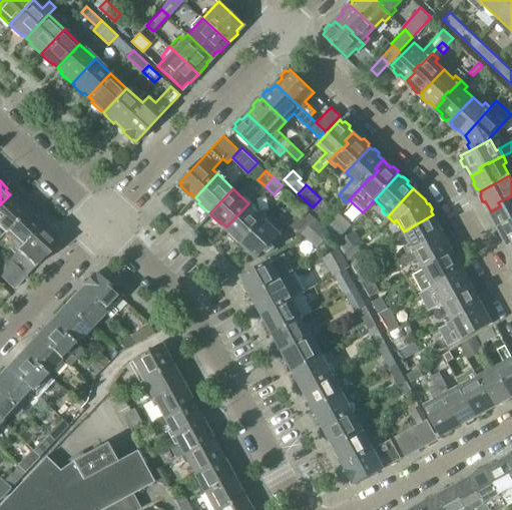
[(0,225),(5,231),(28,207),(17,197),(15,199),(10,194),(0,204),(0,225)]
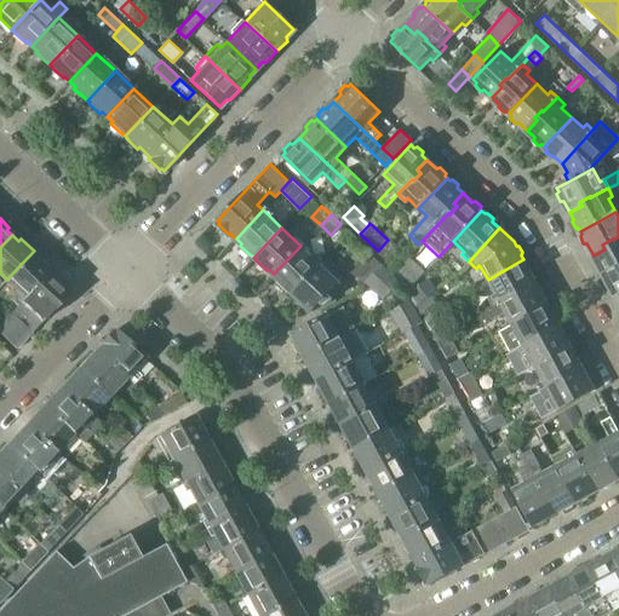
[(602,271),(603,274),(618,265),(618,236),(613,240),(613,239),(602,245),(605,249),(594,255),(596,262),(595,264),(599,270),(602,271)]
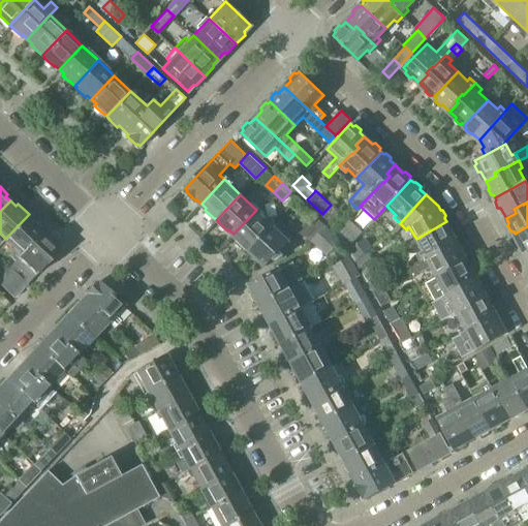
[(331,205),(322,214),(332,222),(340,213),(331,205)]
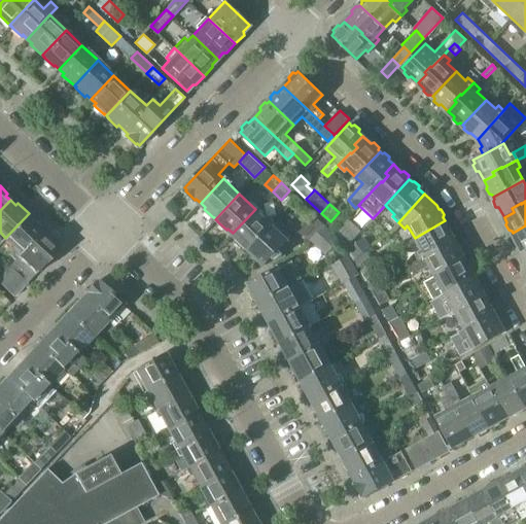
[(245,247),(247,249),(271,224),(255,209),(233,233),(237,237),(236,239),(245,248),(245,247)]
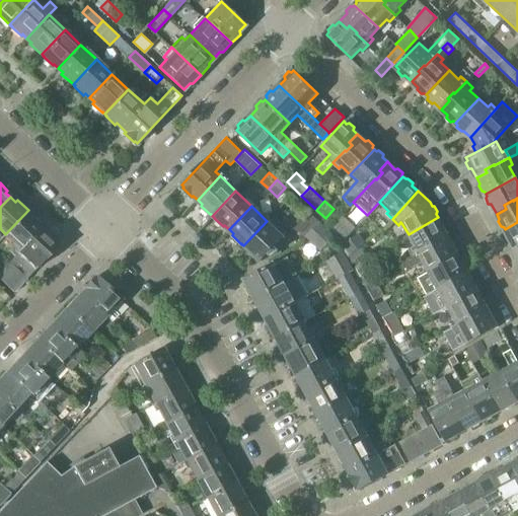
[(21,248),(42,227),(37,223),(40,220),(28,210),(5,234),(14,242),(8,248),(15,255),(21,248)]
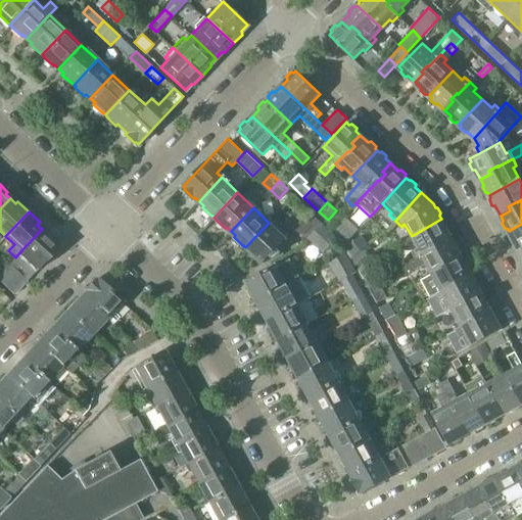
[(307,236),(309,238),(323,223),(312,213),(296,229),(305,238),(307,236)]
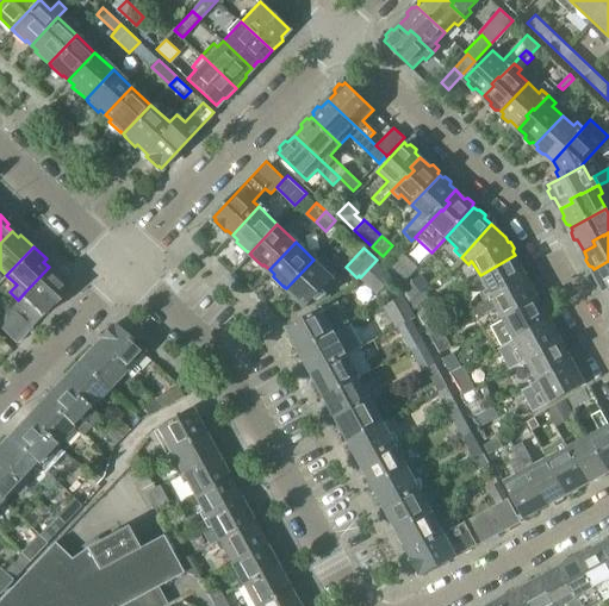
[(399,251),(389,262),(406,279),(416,268),(399,251)]
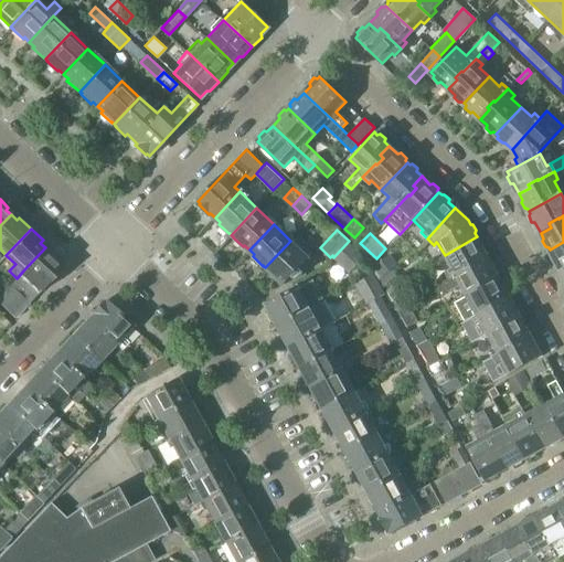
[(296,235),(290,241),(265,267),(267,269),(277,279),(278,277),(284,283),(291,275),(294,277),(302,272),(318,256),(296,235)]
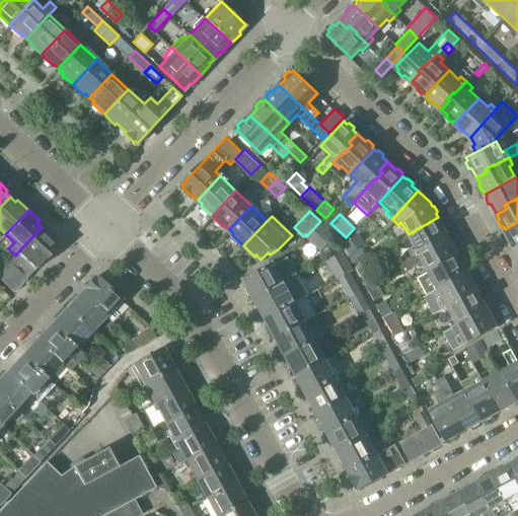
[(411,247),(415,254),(431,245),(432,247),(439,243),(437,239),(447,234),(444,229),(446,226),(443,221),(440,221),(438,217),(409,234),(414,245),(411,247)]
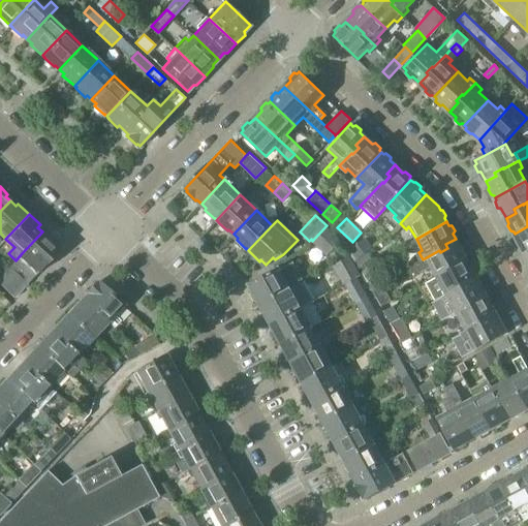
[(327,225),(312,241),(321,249),(323,246),(329,251),(341,239),(327,225)]
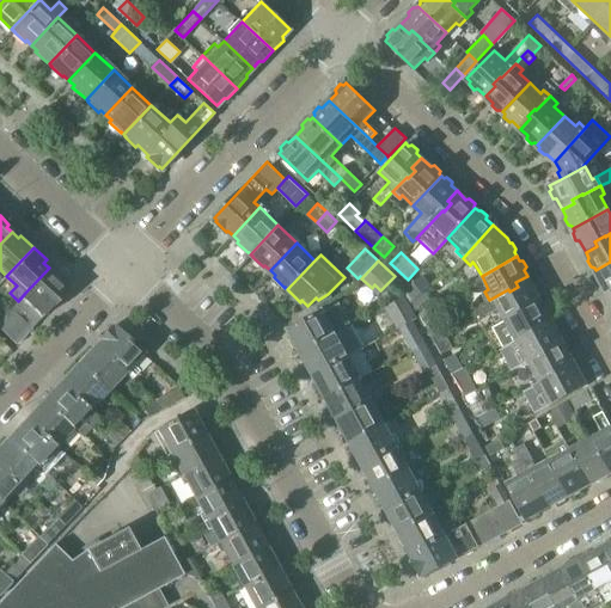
[(602,282),(609,294),(610,292),(610,262),(596,270),(597,272),(596,275),(599,282),(602,282)]
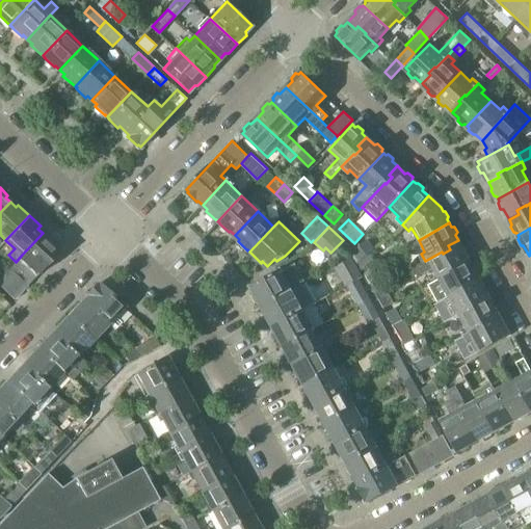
[(43,233),(22,255),(16,262),(15,263),(32,280),(60,249),(57,246),(59,244),(50,235),(48,238),(43,233)]
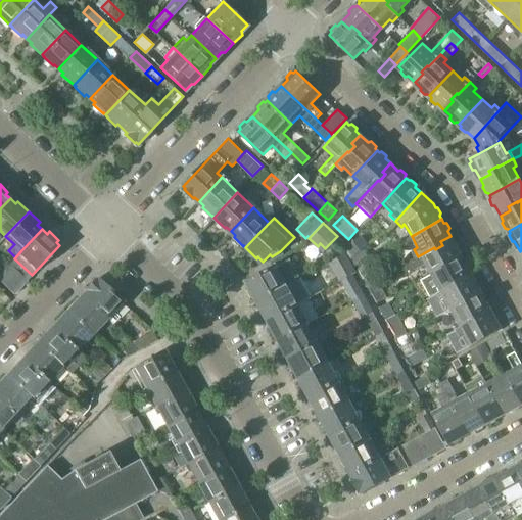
[(345,245),(352,255),(369,244),(362,234),(345,245)]
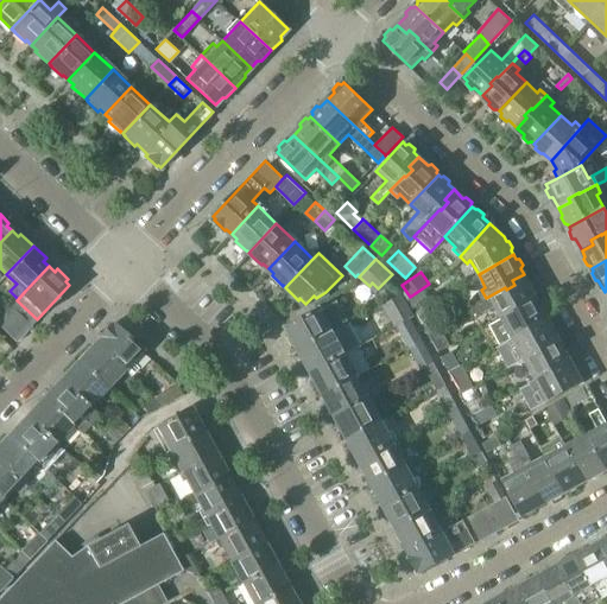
[(494,304),(501,317),(537,298),(536,296),(537,292),(533,286),(530,286),(524,274),(512,280),(514,285),(506,290),(505,287),(486,298),(478,303),(470,306),(475,315),(494,304)]
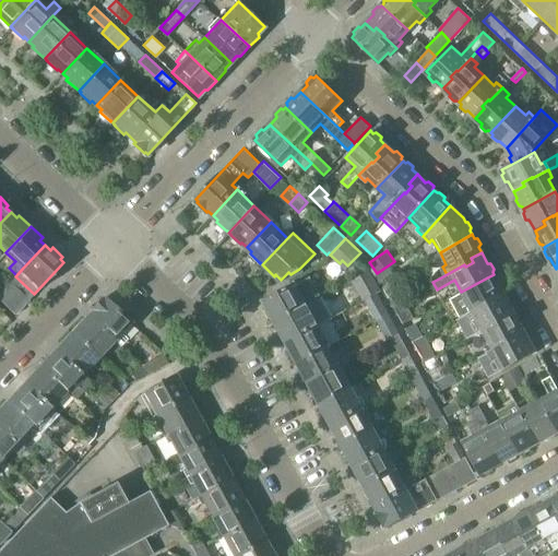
[(380,291),(379,288),(369,270),(352,281),(361,300),(380,291)]
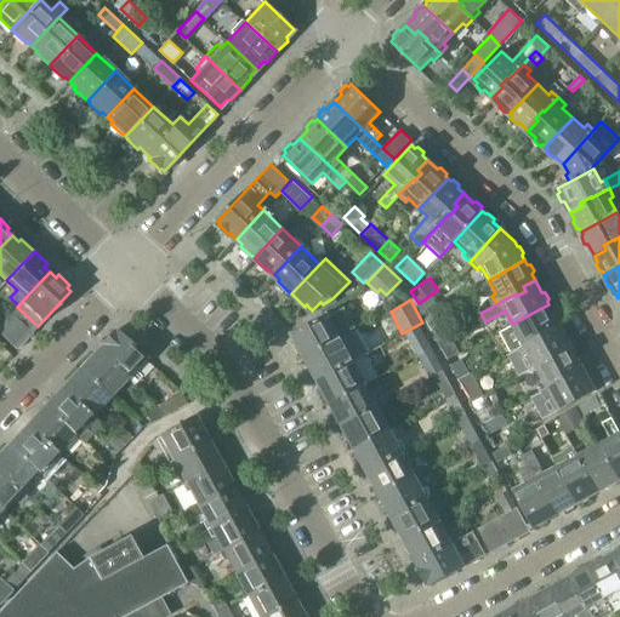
[(515,338),(519,347),(539,336),(540,338),(549,333),(546,329),(558,323),(555,316),(557,313),(553,307),(550,307),(549,304),(512,324),(518,336),(515,338)]
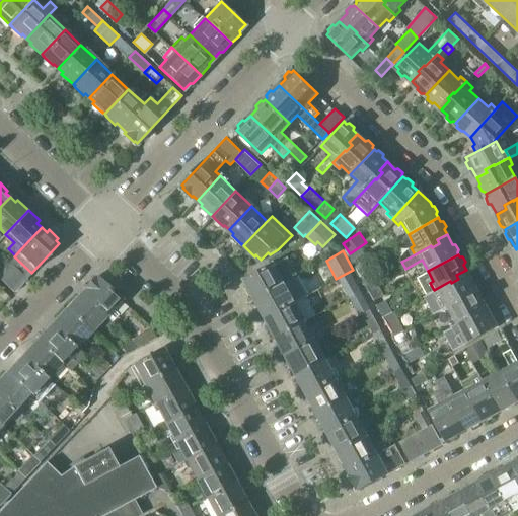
[(253,296),(254,298),(298,275),(288,255),(245,278),(248,284),(246,285),(252,296),(253,296)]
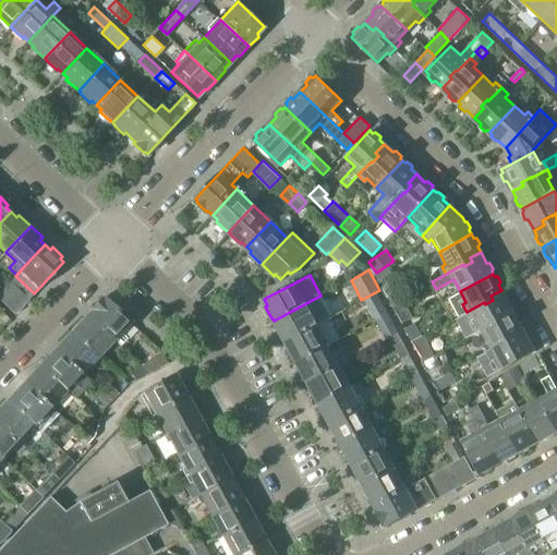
[(383,286),(392,304),(403,298),(394,280),(383,286)]
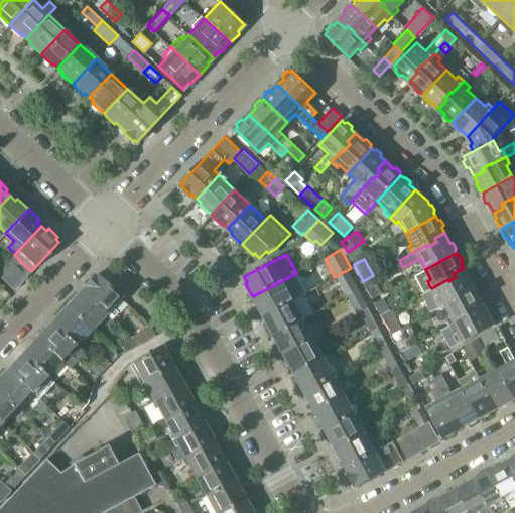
[(10,260),(3,267),(0,270),(0,276),(14,289),(26,275),(10,260)]
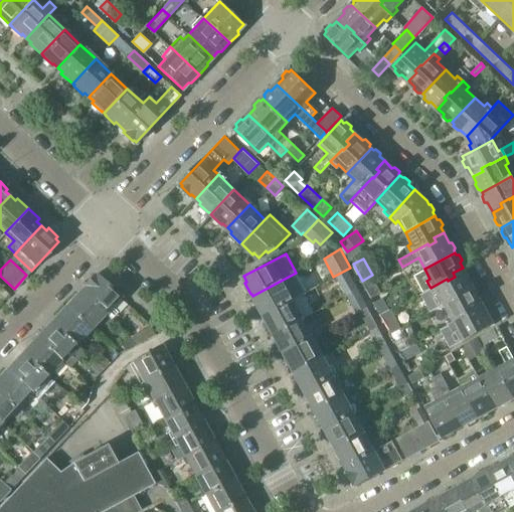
[(438,293),(444,304),(474,288),(473,286),(474,283),(471,278),(468,278),(463,268),(453,273),(455,277),(448,281),(447,279),(431,288),(435,295),(438,293)]
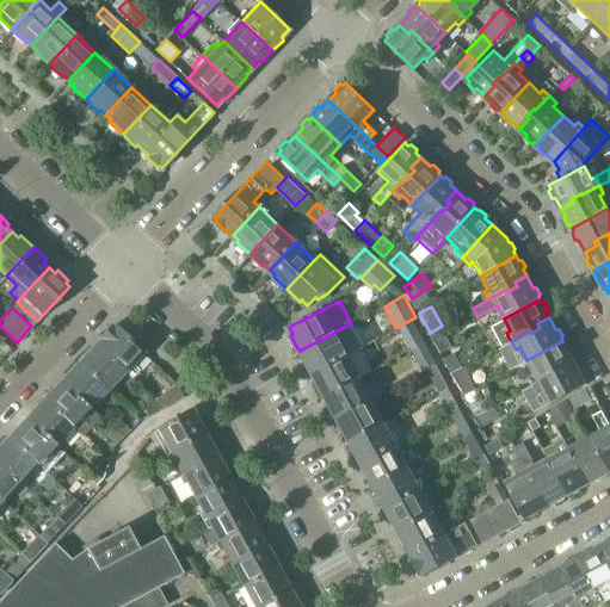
[(399,327),(411,348),(423,341),(412,321),(399,327)]
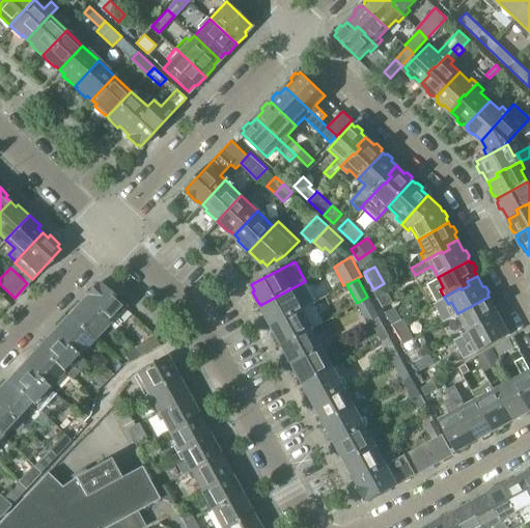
[(270,318),(272,325),(301,308),(316,300),(305,281),(260,305),(261,308),(268,320),(270,318)]
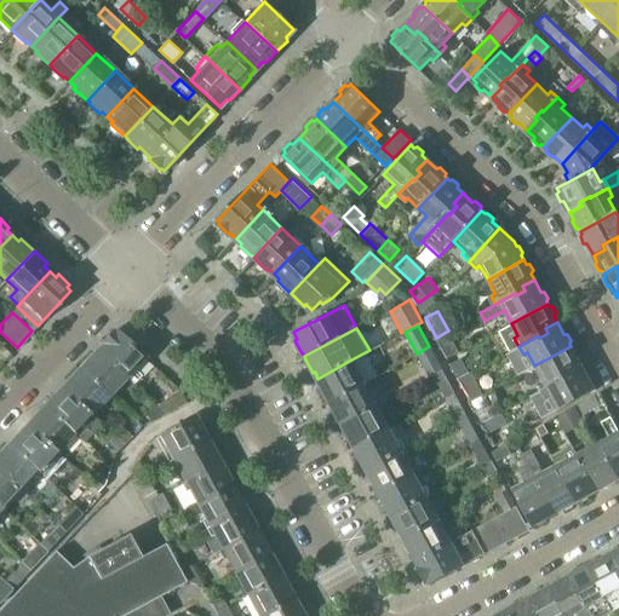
[(98,349),(127,375),(133,381),(141,374),(133,368),(145,356),(118,329),(115,332),(113,330),(102,341),(104,344),(98,349)]
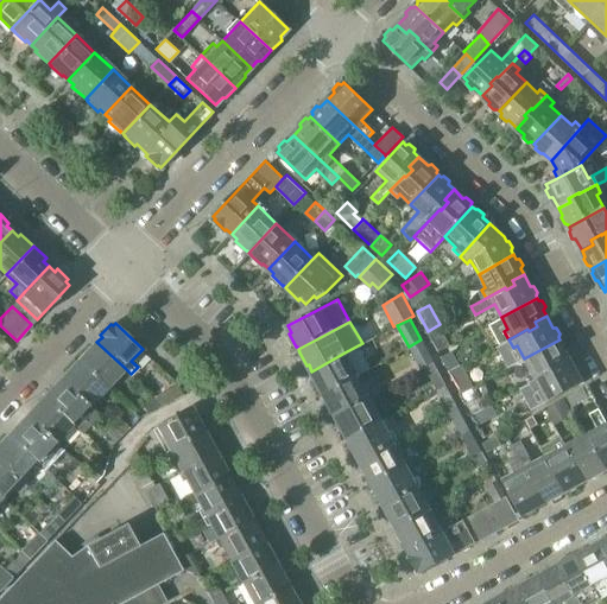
[(440,324),(428,331),(438,350),(450,344),(440,324)]
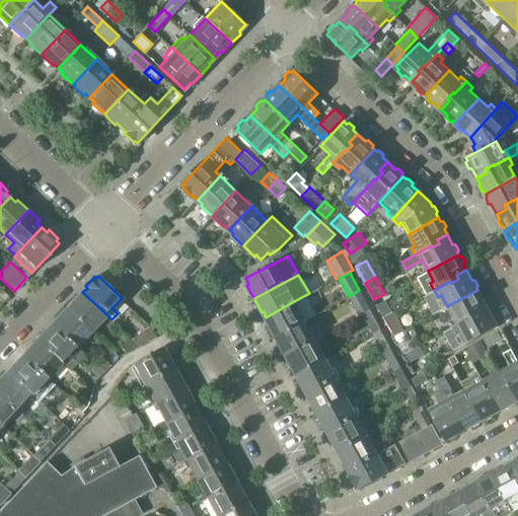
[(359,315),(363,313),(370,309),(359,290),(349,296),(359,315)]
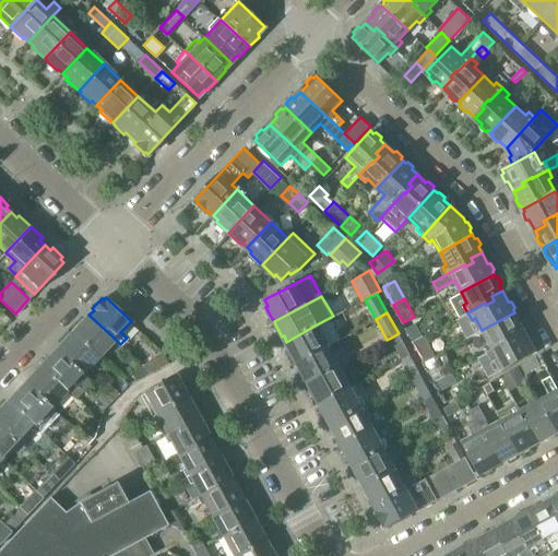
[(485,343),(489,351),(506,341),(507,343),(515,339),(513,335),(523,330),(520,323),(522,321),(519,315),(515,315),(514,312),(482,330),(488,341),(485,343)]
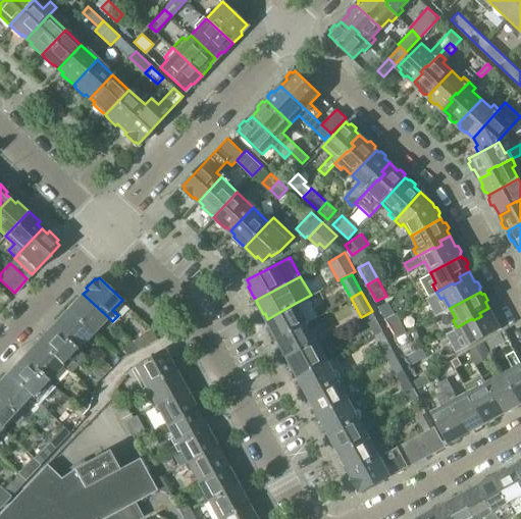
[(68,307),(67,308),(92,331),(107,316),(83,294),(79,298),(77,297),(68,306),(68,307)]
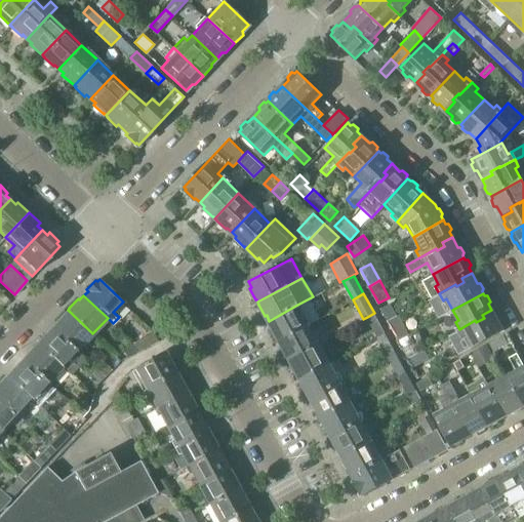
[(380,307),(388,319),(397,315),(390,302),(380,307)]
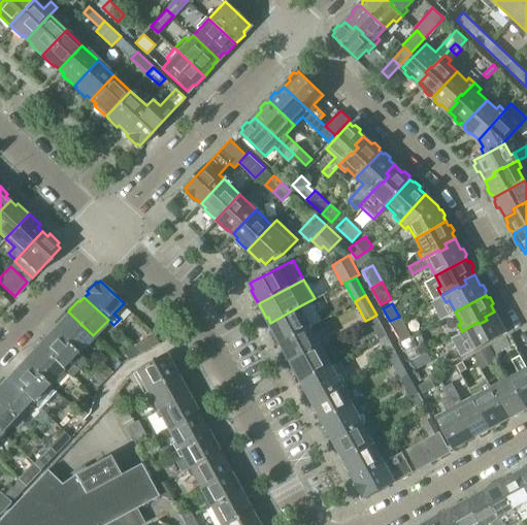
[(278,340),(280,342),(310,326),(299,306),(270,323),(273,328),(272,329),(278,340)]
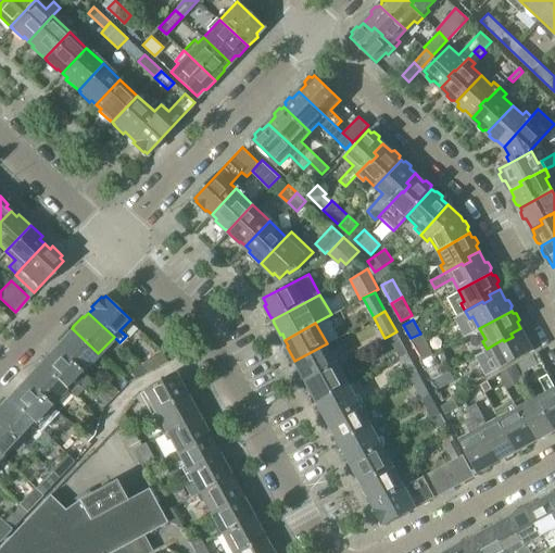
[(61,342),(57,347),(82,371),(98,353),(72,328),(70,330),(60,340),(61,342)]
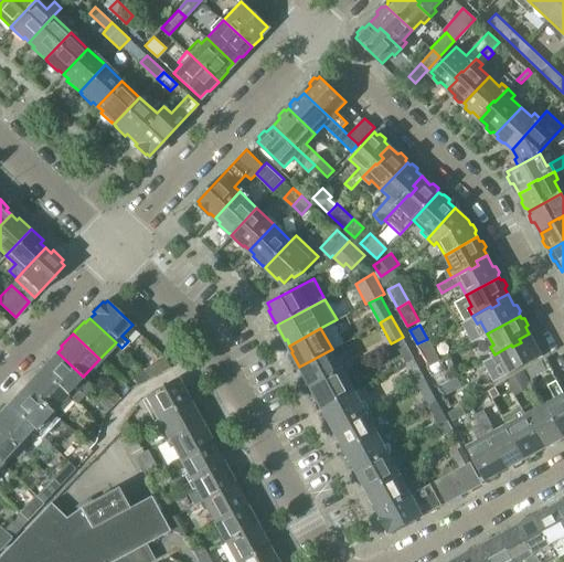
[(511,345),(495,354),(499,362),(502,361),(509,373),(541,356),(540,352),(541,350),(538,343),(534,343),(529,333),(519,339),(521,342),(512,347),(511,345)]
